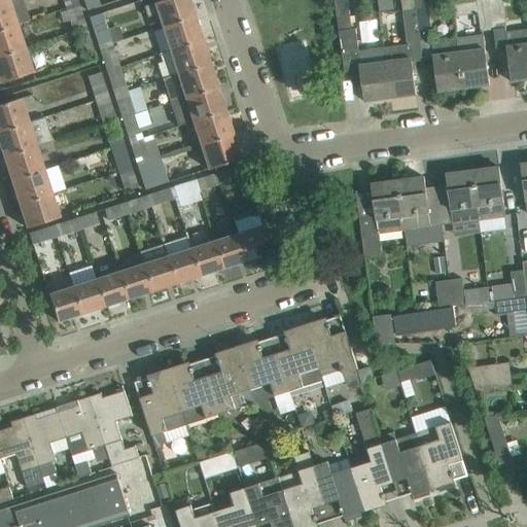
[(21,0),(12,0),(8,1),(0,3),(0,30),(16,25),(15,24),(28,20),(21,0)]
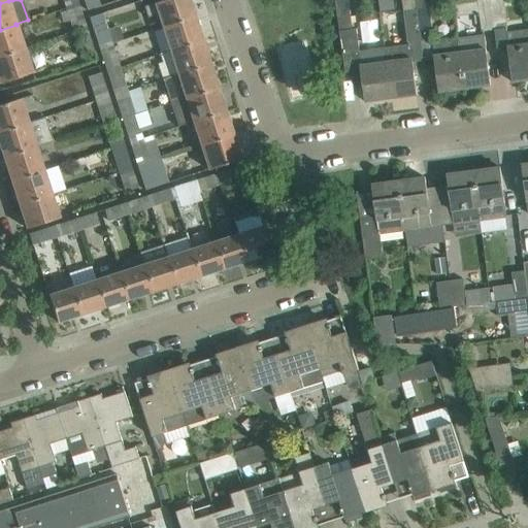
[(46,0),(52,13),(65,8),(78,4),(76,0),(46,0)]
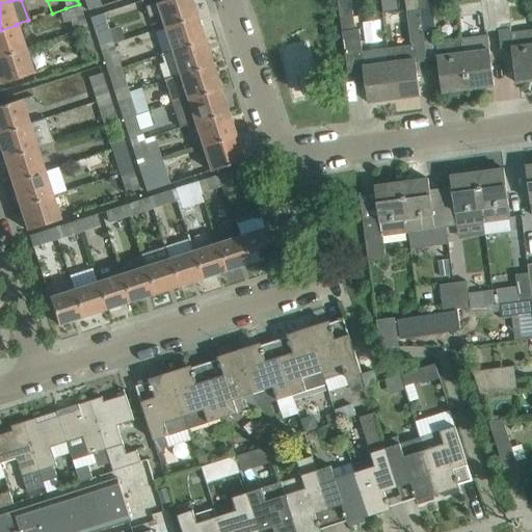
[(98,0),(83,0),(87,10),(101,6),(98,0)]
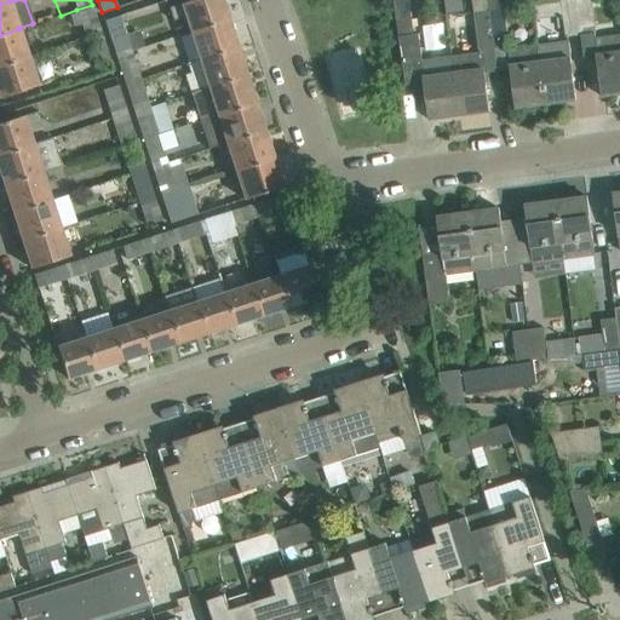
[(220,0),(191,0),(171,7),(174,19),(185,16),(190,33),(228,19),(220,0)]
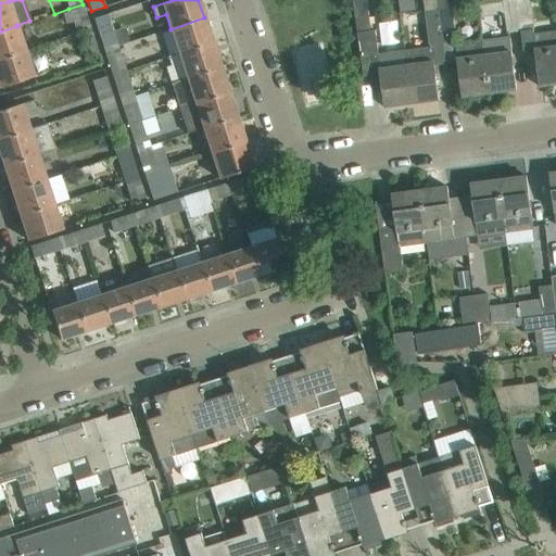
[(353,0),(356,20),(369,17),(367,0),(353,0)]
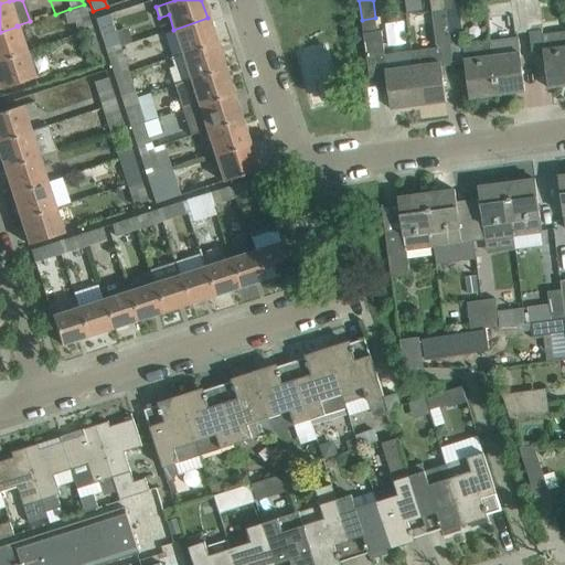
[(430,0),(432,11),(446,9),(445,0),(430,0)]
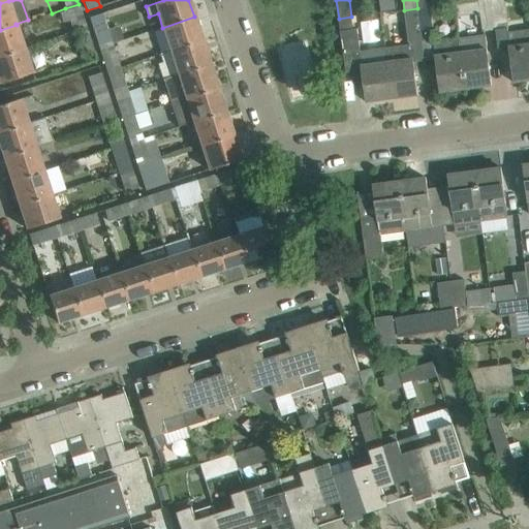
[(496,29),(492,0),(477,0),(481,31),(496,29)]
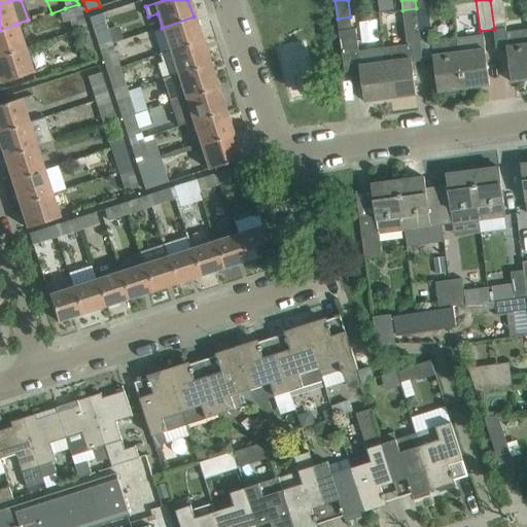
[(490,0),(494,29),(506,28),(502,0),(490,0)]
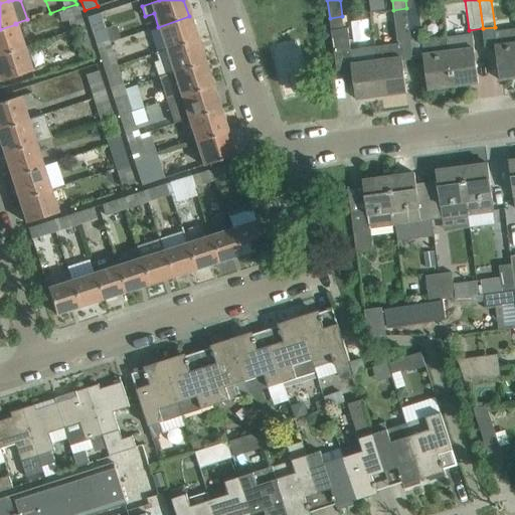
[(70,32),(83,28),(76,4),(63,8),(70,32)]
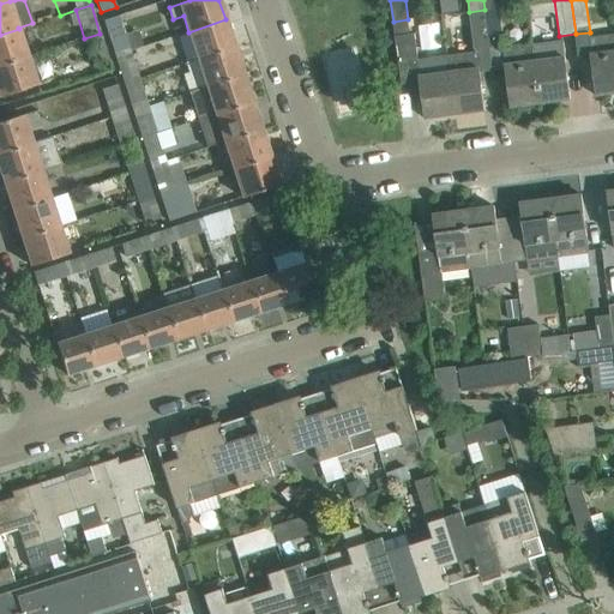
[(504,49),(503,43),(498,7),(485,10),(493,71),(506,68),(511,108),(513,107),(512,103),(539,100),(540,103),(541,103),(534,46),(504,49)]
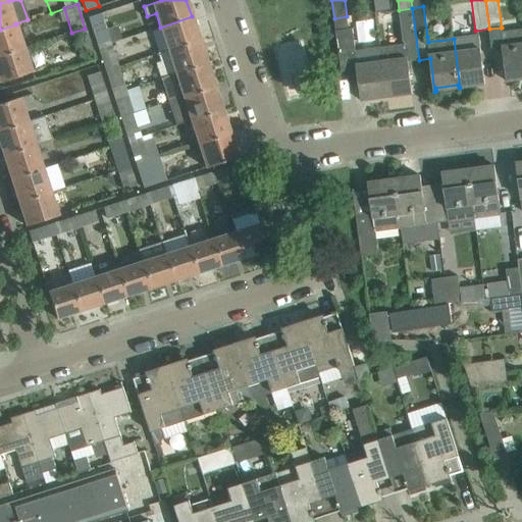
[(399,10),(404,46),(381,49),(387,97),(388,97),(387,94),(410,91),(410,94),(412,94),(408,61),(419,60),(412,8),(399,10)]
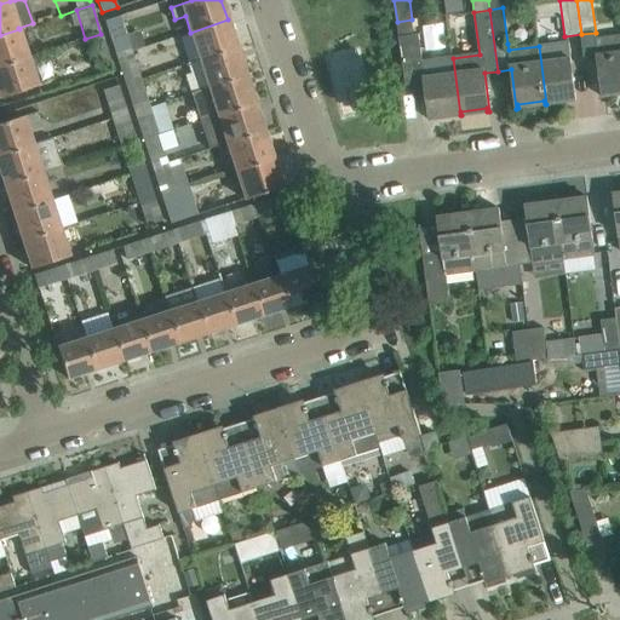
[(119,16),(103,21),(115,57),(130,52),(119,16)]
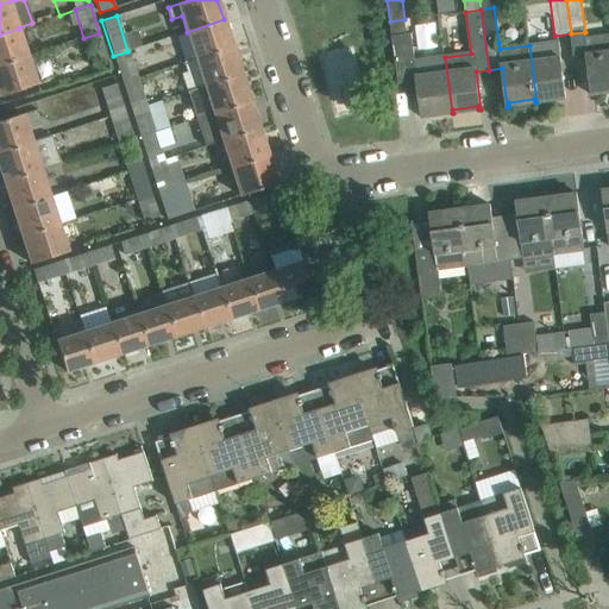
[(233,46),(224,19),(187,32),(195,58),(233,46)]
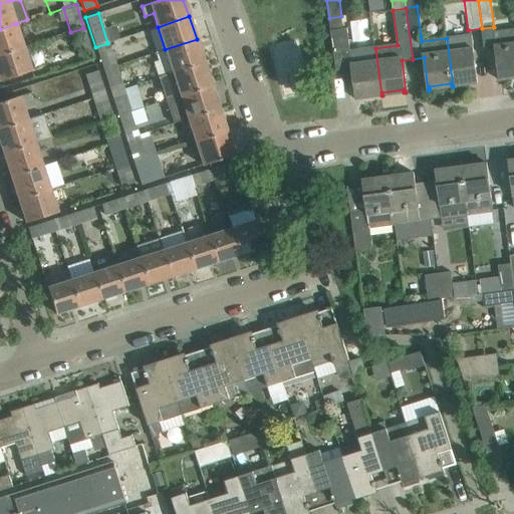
[(0,54),(23,47),(16,24),(0,29),(0,54)]
